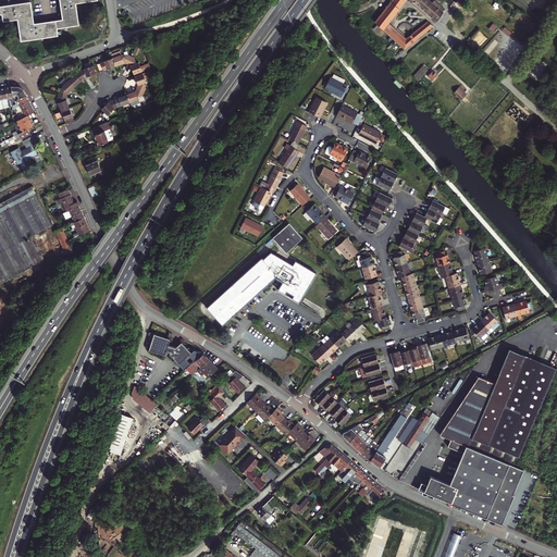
[(0,13),(2,13),(2,21),(16,19),(20,40),(57,35),(56,28),(77,25),(74,3),(96,0),(58,0),(61,20),(33,24),(31,2),(0,5),(0,13)]
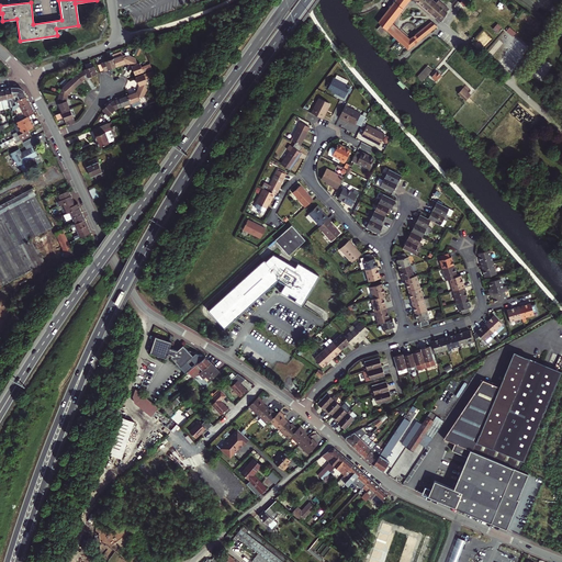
[(396,0),(390,10),(379,23),(409,49),(437,26),(431,22),(409,40),(392,24),(396,18),(398,19),(398,20),(406,11),(404,10),(403,9),(411,0),(415,0),(441,22),(448,12),(447,11),(449,9),(439,0),(438,0),(433,0),(434,0),(433,0),(396,0)]
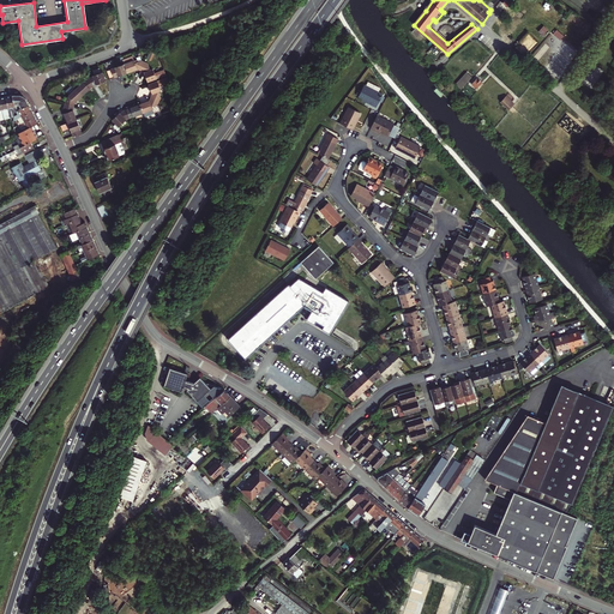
[(426,11),(433,0),(426,0),(421,7),(426,11)]
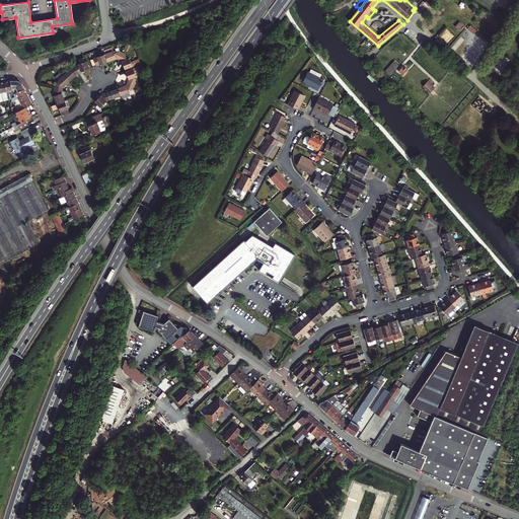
[(285,14),(282,15),(291,32),(294,30),(285,14)]
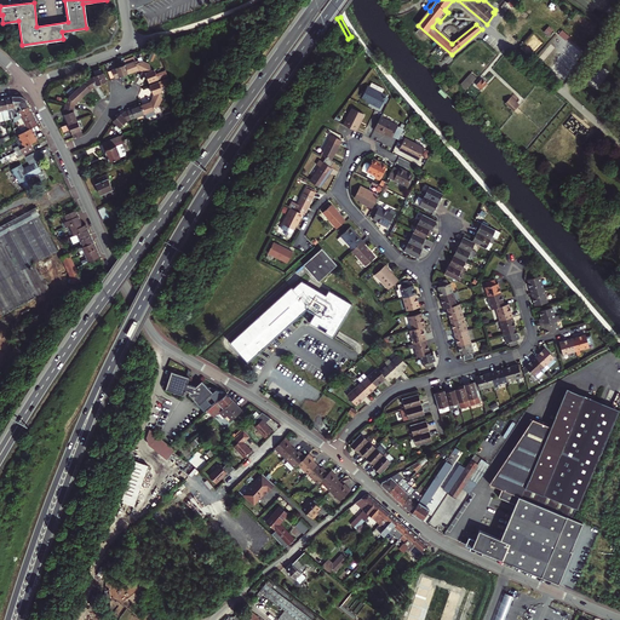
[(562,29),(558,34),(564,40),(569,35),(562,29)]
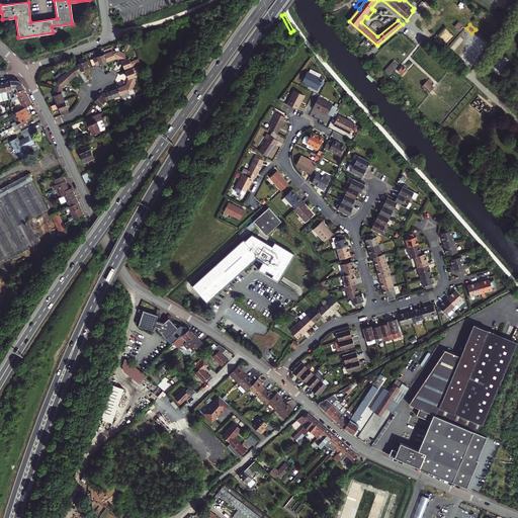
[(104,51),(108,62),(116,59),(119,60),(122,53),(119,51),(114,53),(112,48),(104,51)]
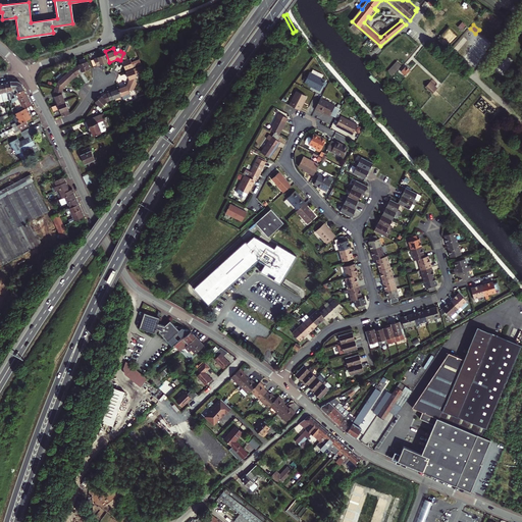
[(98,66),(101,65),(109,62),(105,51),(98,53),(100,56),(95,58),(98,66)]
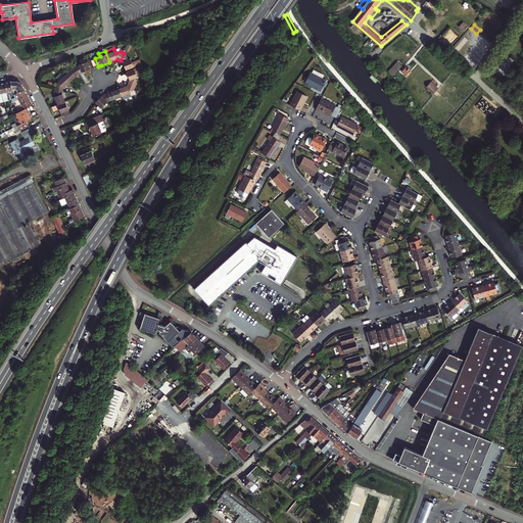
[(128,54),(124,53),(121,60),(124,62),(127,70),(143,64),(141,59),(133,62),(132,59),(130,60),(128,54)]
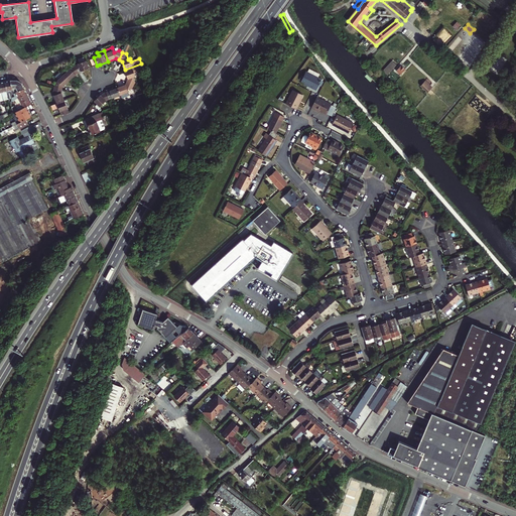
[(79,62),(75,66),(79,73),(82,71),(90,68),(87,59),(86,60),(84,56),(79,58),(81,62),(79,62)]
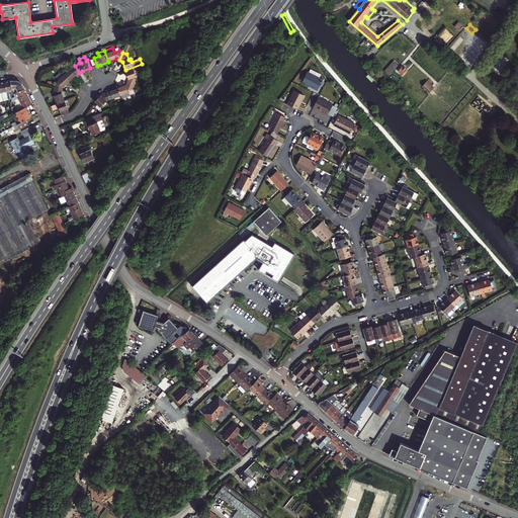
[(389,75),(398,65),(394,61),(384,70),(389,75)]
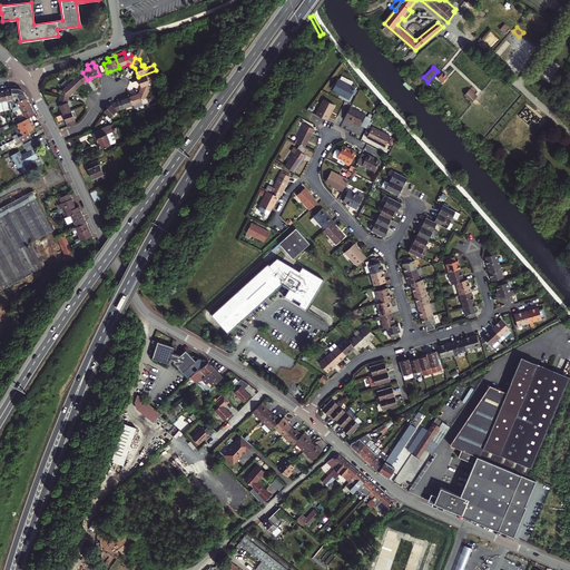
[(448,76),(442,71),(436,78),(442,82),(448,76)]
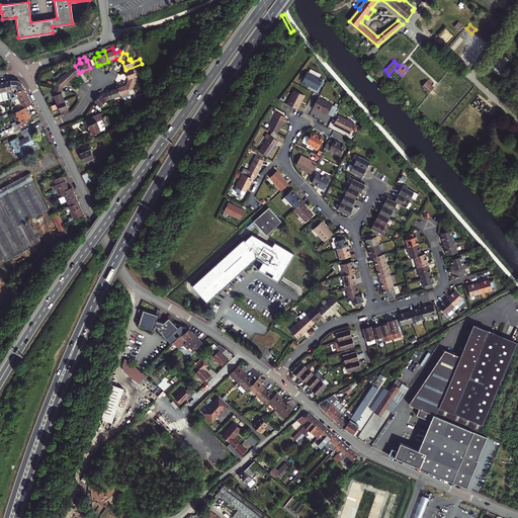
[(71,69),(65,75),(70,81),(77,74),(79,73),(75,66),(71,69)]
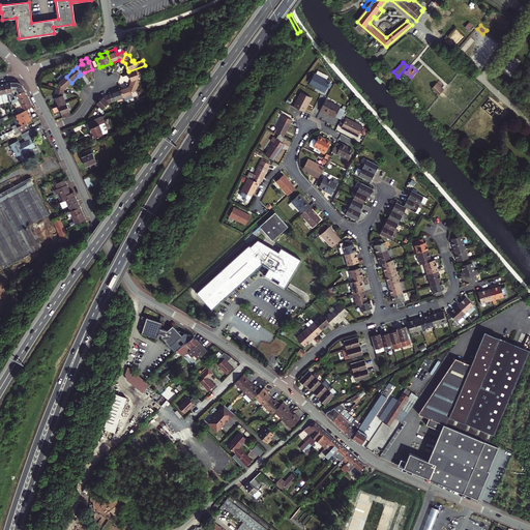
[(148,72),(146,67),(128,74),(133,83),(130,85),(139,89),(141,85),(139,80),(140,80),(139,76),(148,72)]
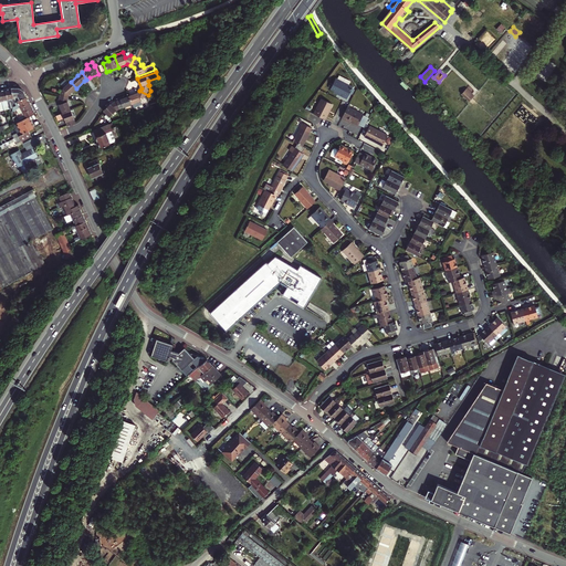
[(337,77),(332,88),(342,93),(341,95),(348,98),(355,87),(337,77)]
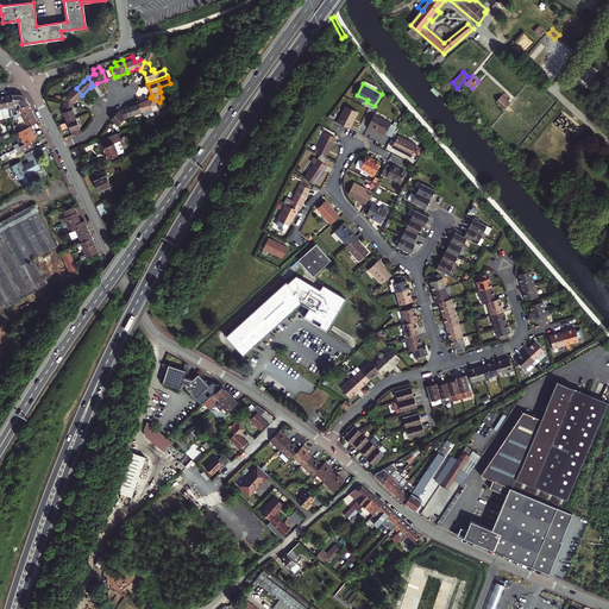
[(66,99),(64,102),(74,105),(75,101),(82,95),(76,88),(73,85),(67,90),(69,94),(69,95),(66,99)]
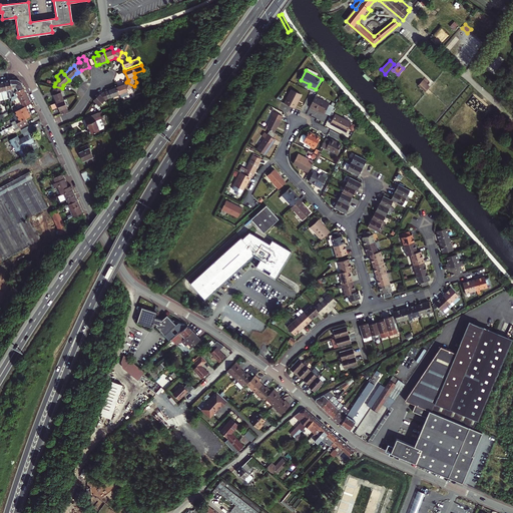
[(10,79),(12,88),(16,86),(18,90),(24,87),(22,83),(19,81),(16,80),(10,79)]
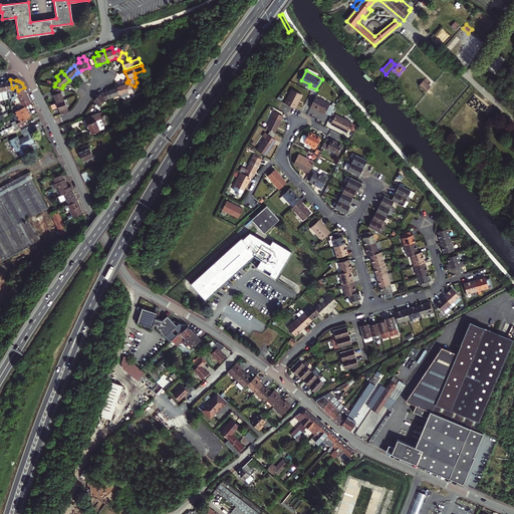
[(431,86),(424,79),(419,85),(429,95),(433,91),(429,87),(431,86)]
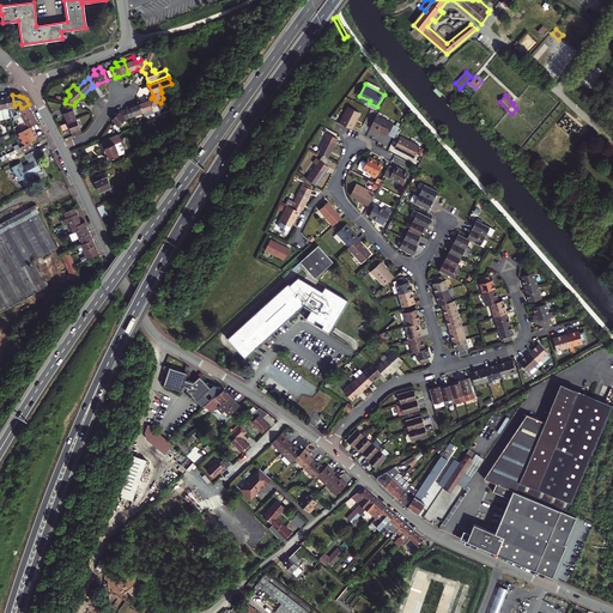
[(6,96),(0,97),(0,98),(2,110),(5,119),(5,120),(11,117),(10,111),(8,108),(6,96)]
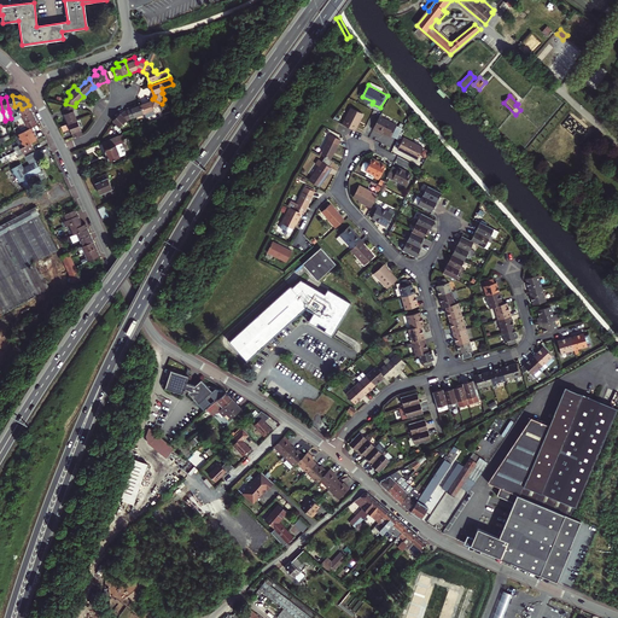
[(162,104),(152,99),(151,104),(141,106),(145,116),(153,112),(153,110),(159,108),(162,104)]
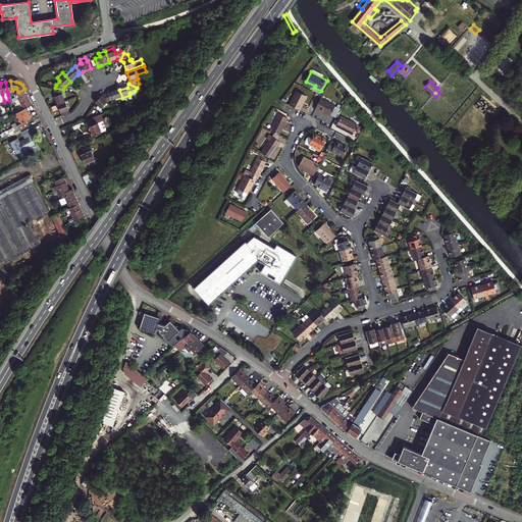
[(440,84),(436,89),(440,93),(445,87),(440,84)]
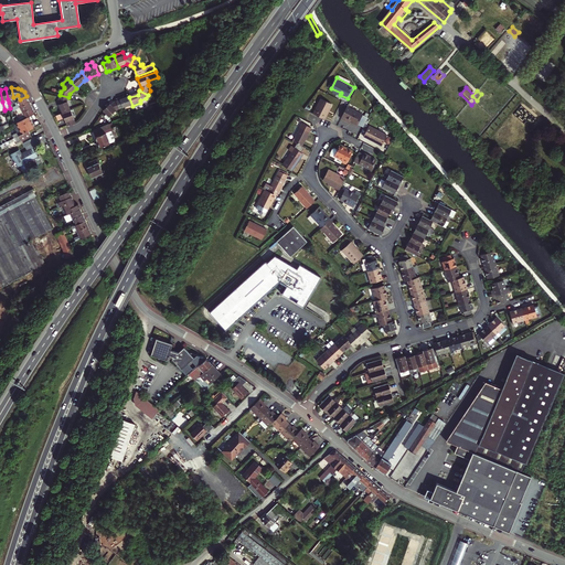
[(63,113),(71,109),(68,100),(68,97),(60,95),(60,99),(61,103),(60,104),(63,113)]
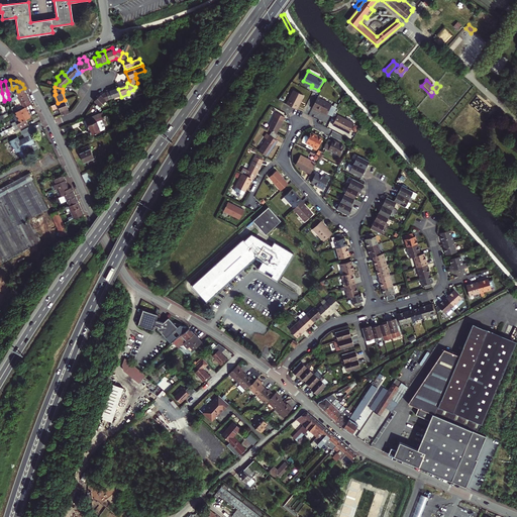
[(27,93),(24,88),(18,91),(15,93),(18,98),(27,93)]
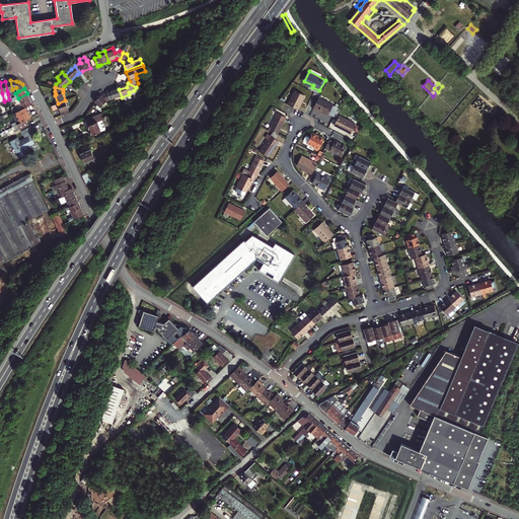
[(107,93),(110,101),(122,97),(119,89),(107,93)]
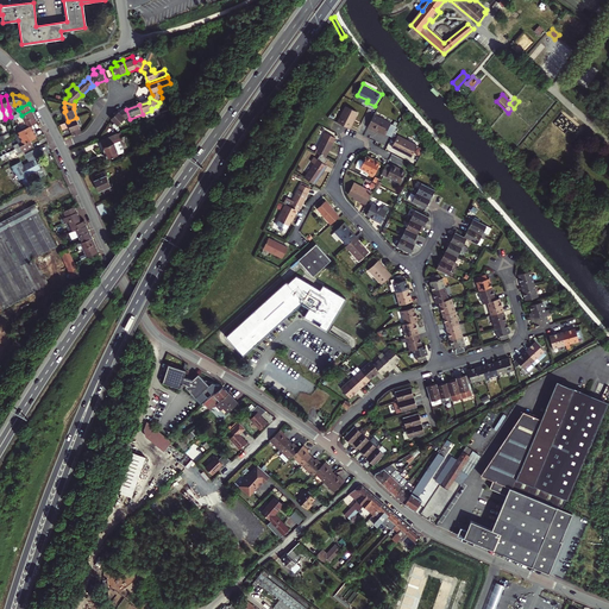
[(347,106),(339,121),(349,127),(352,129),(356,121),(355,120),(358,112),(347,106)]
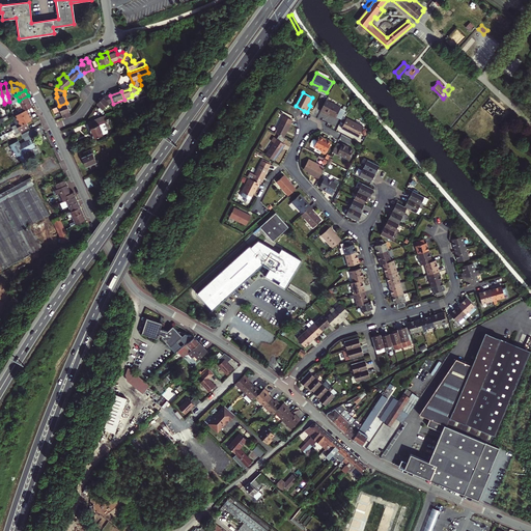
[(30,101),(28,95),(19,101),(21,106),(30,101)]
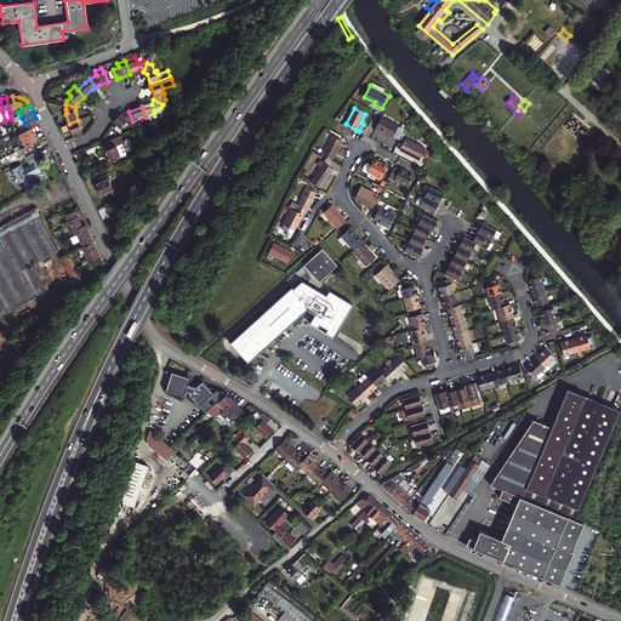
[(132,121),(129,112),(126,113),(123,117),(121,115),(114,123),(121,130),(129,123),(132,121)]
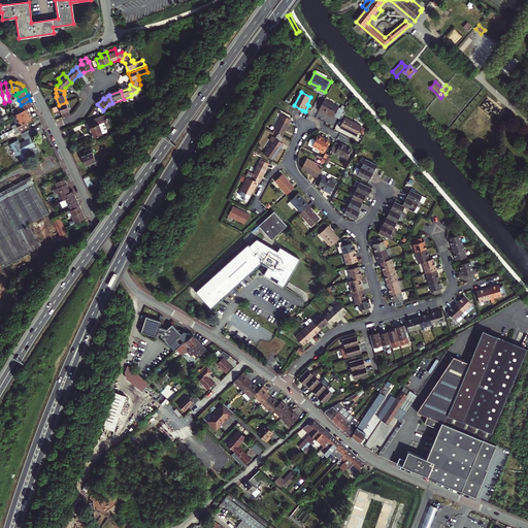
[(340,106),(326,99),(320,110),(327,113),(329,111),(331,112),(331,113),(335,116),(340,106)]
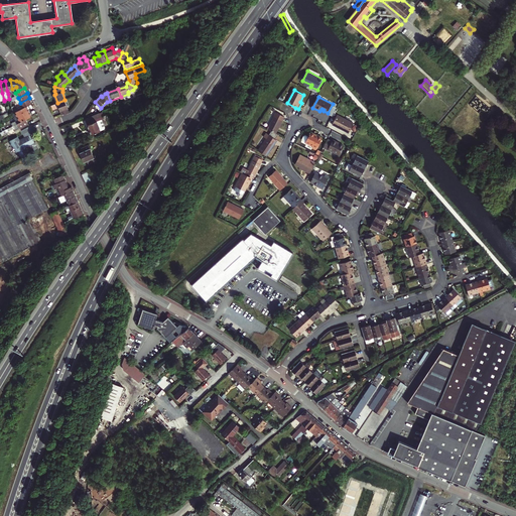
[(29,98),(20,103),(23,108),(26,106),(32,103),(29,98)]
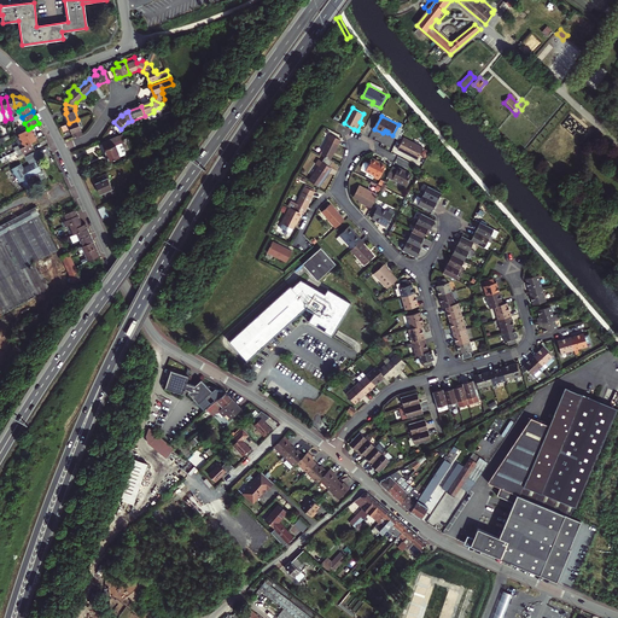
[(71,130),(74,136),(82,134),(77,120),(69,123),(60,127),(63,134),(71,130)]
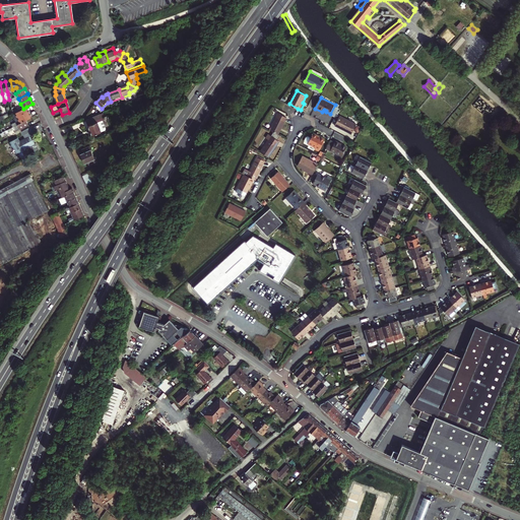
[(20,124),(25,120),(31,117),(26,107),(23,109),(21,110),(15,113),(14,113),(20,124)]
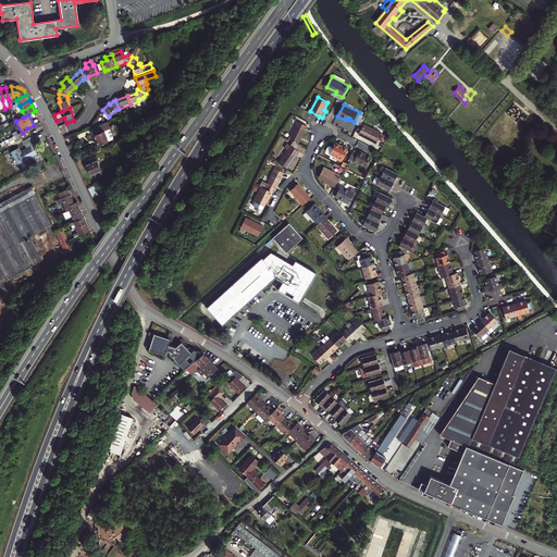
[(296,125),(289,139),(294,141),(299,145),(302,137),(302,136),(304,135),(308,126),(296,120),(294,124),(296,125)]
